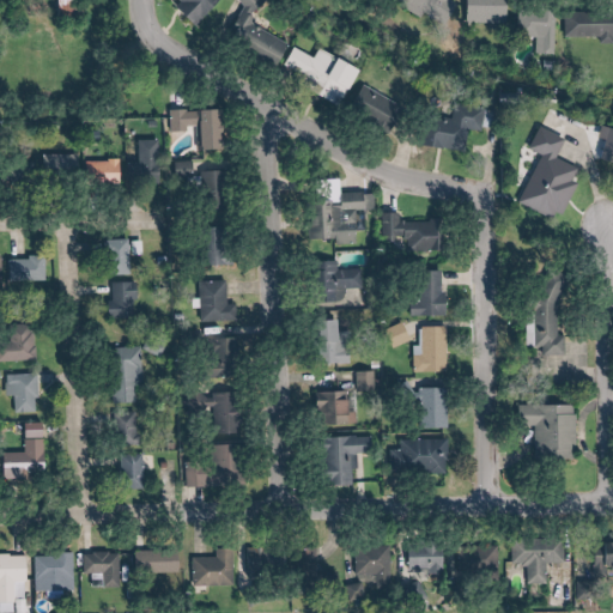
[(174,0),(199,25),(223,0),(174,0)]
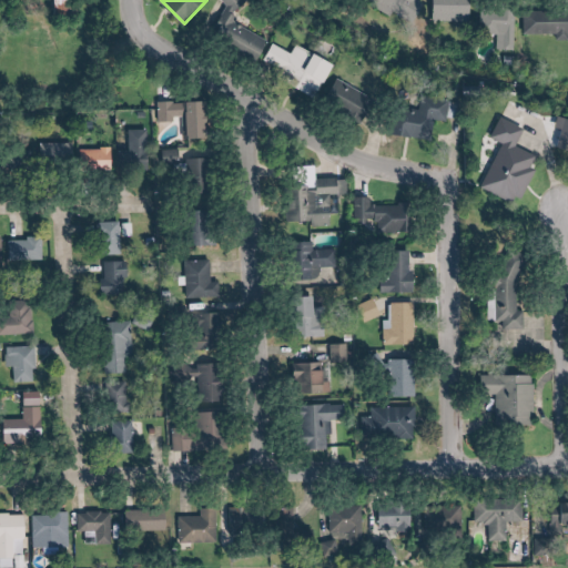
[(233,23),(244,0),(217,0),(202,32),(260,61),(270,42),(233,23)]
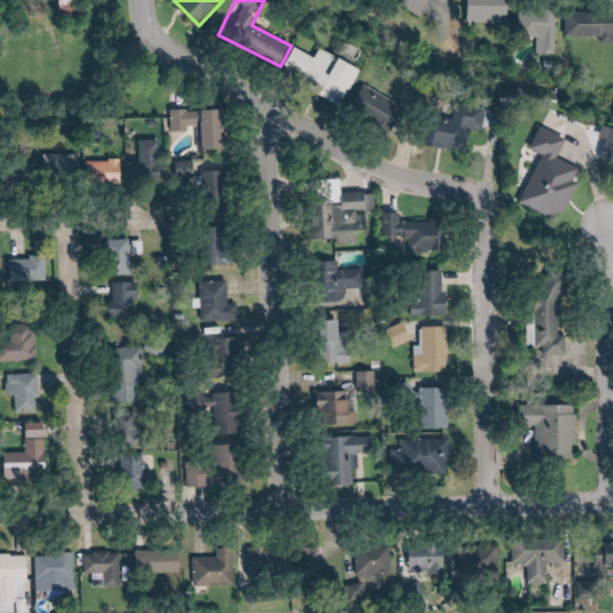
[(402,0),(402,2),(447,26),(459,5),(451,0),(450,0),(402,0)]
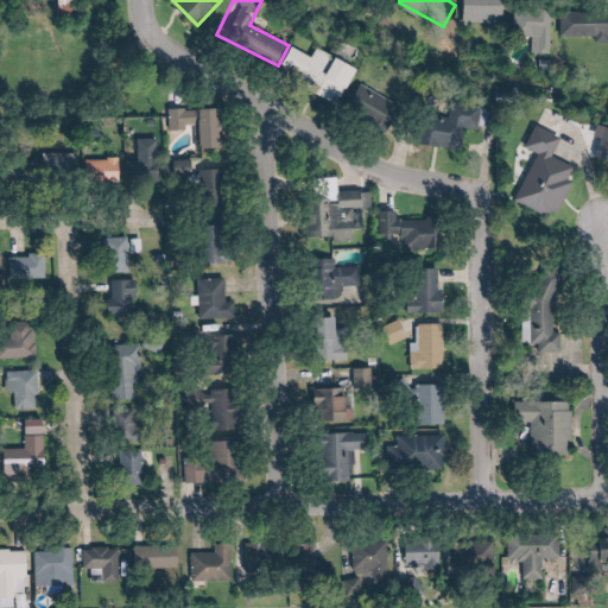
[(505,0),(464,0),(464,23),(505,24),(505,0)]
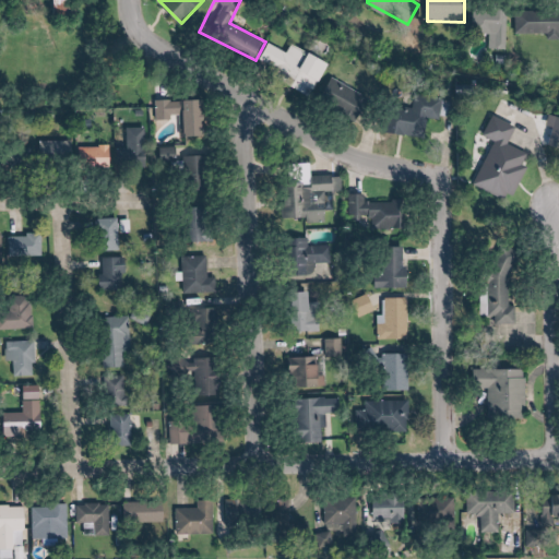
[(508,11),(474,10),(474,34),(496,34),(496,50),(507,50),(508,11)]
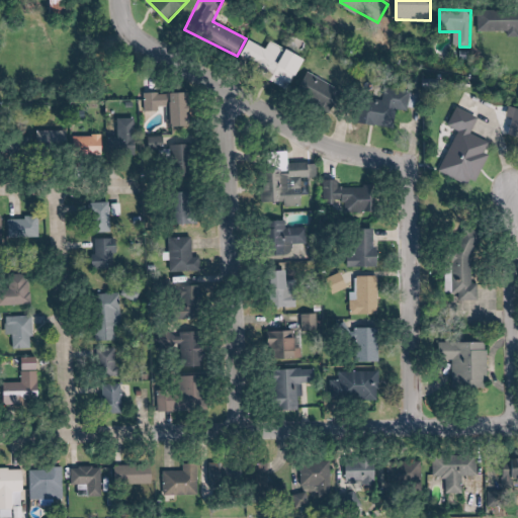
[(480,33),(517,31),(517,9),(479,11),(480,33)]
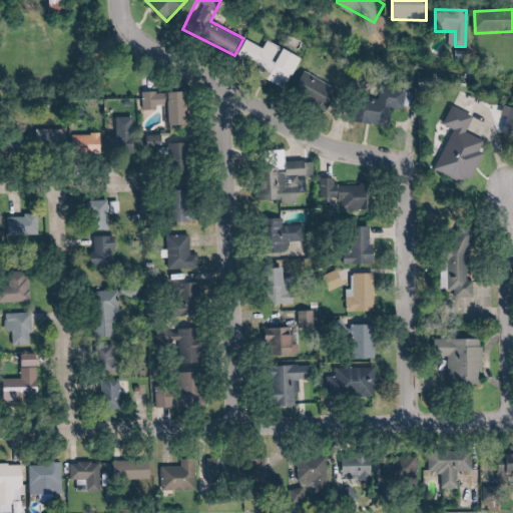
[(304,59),(287,49),(286,52),(270,43),(266,50),(246,40),(238,56),(254,65),(258,59),(266,64),(262,70),(273,76),(270,81),(287,91),(304,59)]
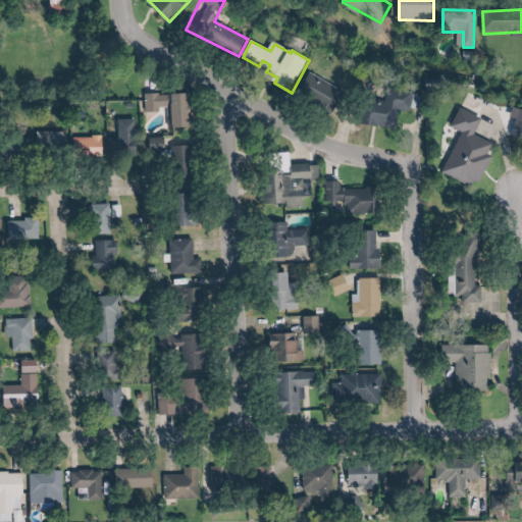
[(300,93),(331,115),(345,95),(314,73),(300,93)]
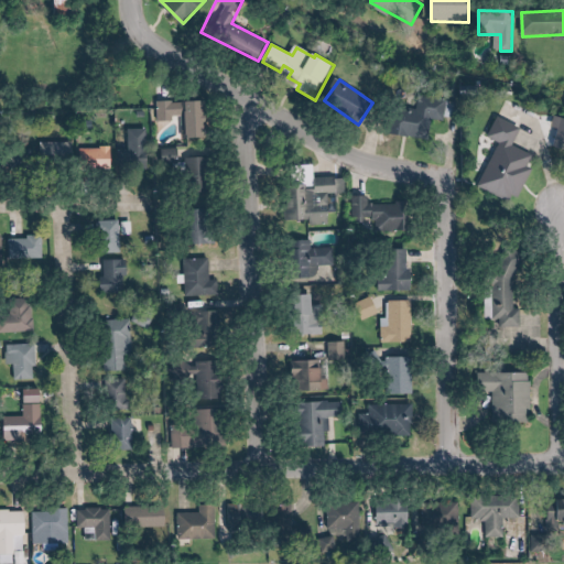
[(430,140),(433,119),(459,122),(462,102),(419,97),(416,116),(393,112),(390,136),(430,140)]
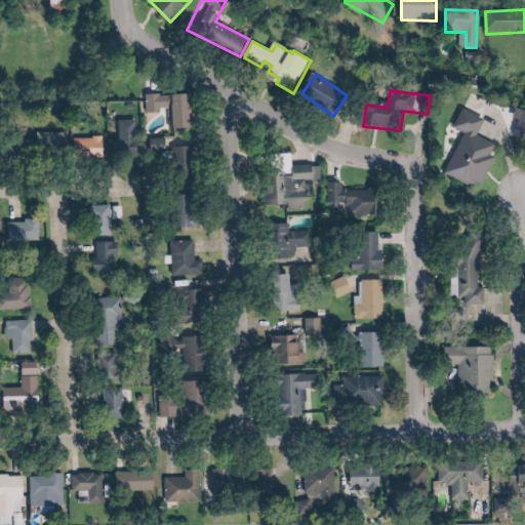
[(172,130),(193,129),(193,94),(154,94),(154,111),(172,111),(172,130)]
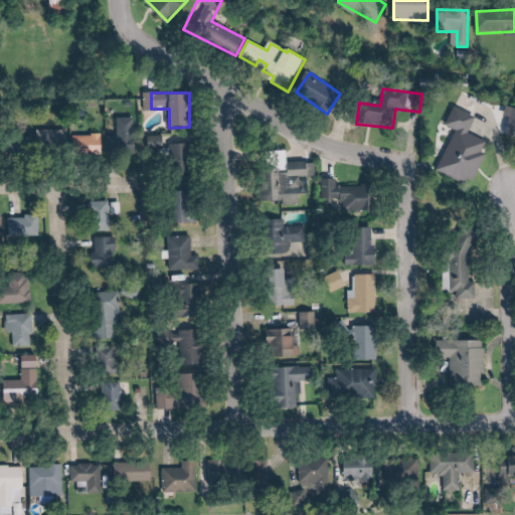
[(436,170),(471,186),(490,144),(469,135),(477,118),(462,112),(436,170)]
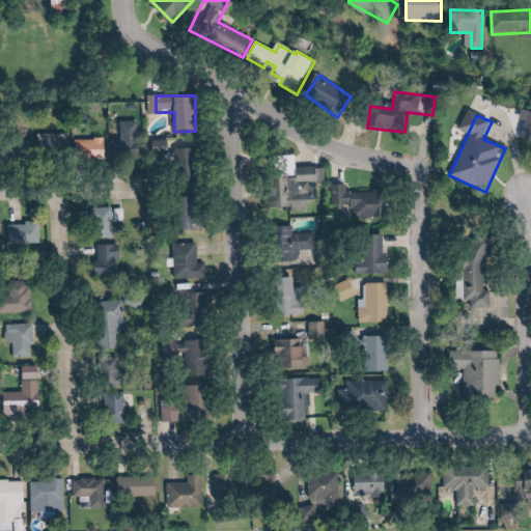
[(40,134),(42,148),(63,148),(62,133),(40,134)]
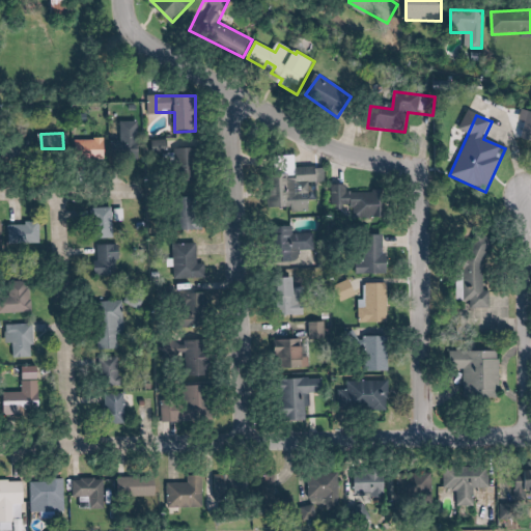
[(175,184),(197,184),(197,149),(175,149),(175,184)]
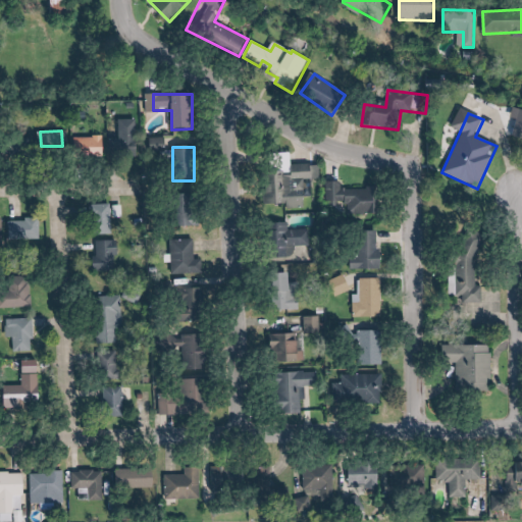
[(305,209),(305,180),(318,181),(319,166),(289,165),(290,156),(276,155),(276,172),(264,172),(263,207),(305,209)]
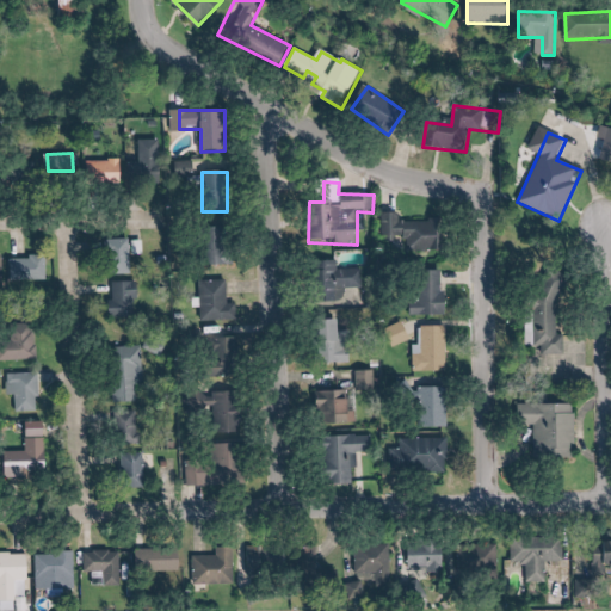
[(403,214),(382,214),(382,241),(403,241),(403,214)]
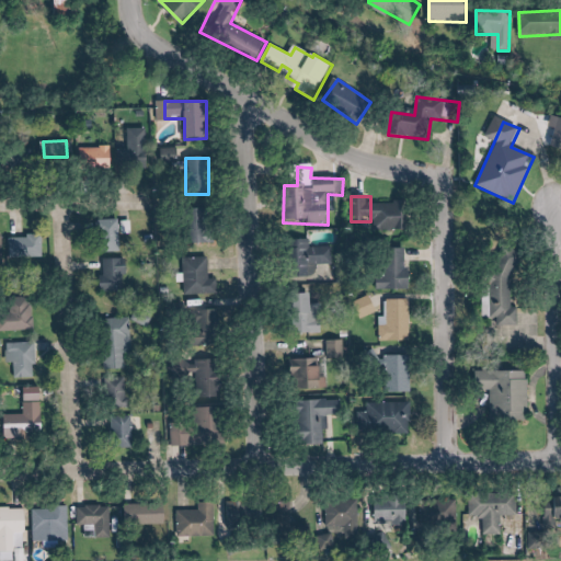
[(404,233),(404,196),(385,196),(385,233),(404,233)]
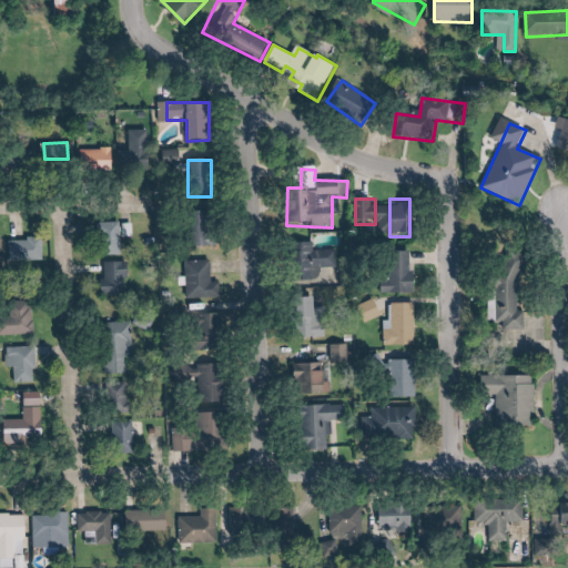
[(211,247),(211,211),(189,211),(189,247),(211,247)]
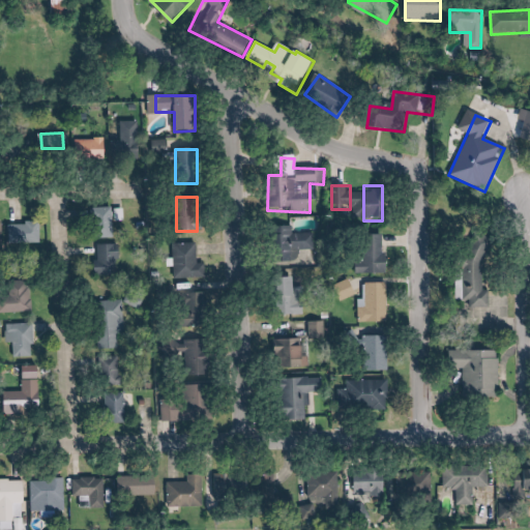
[(42,223),(10,224),(11,243),(42,242),(42,223)]
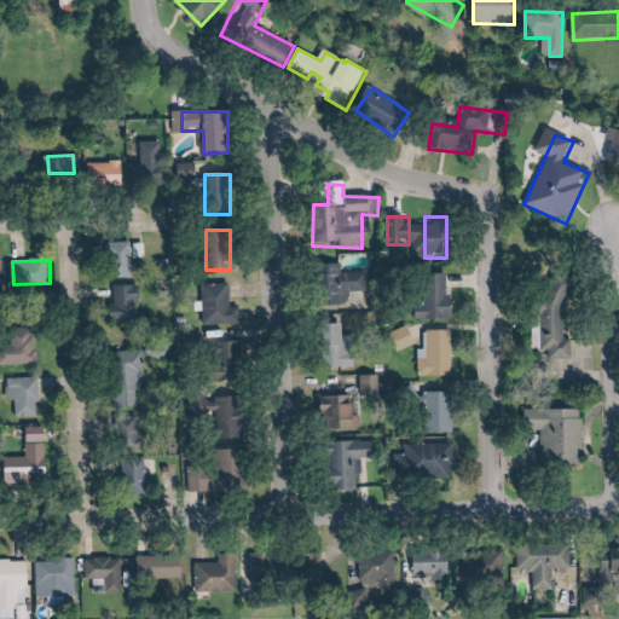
[(325,272),(325,306),(345,306),(345,293),(366,293),(366,272),(325,272)]
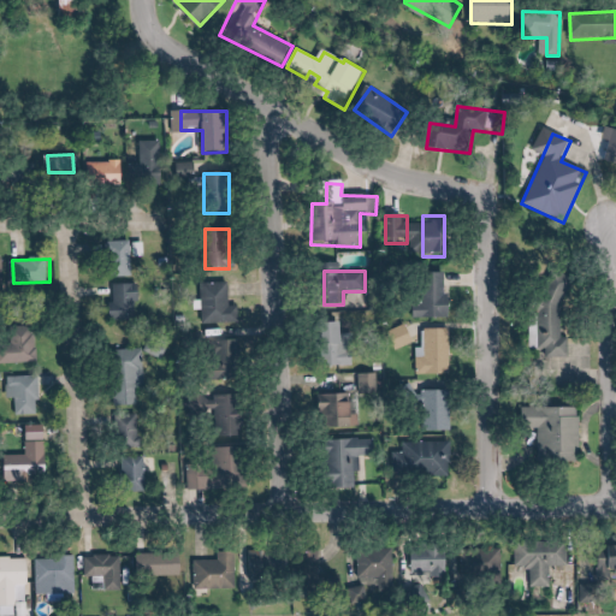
[(566,337),(567,272),(540,272),(539,359),(569,359),(570,337),(566,337)]
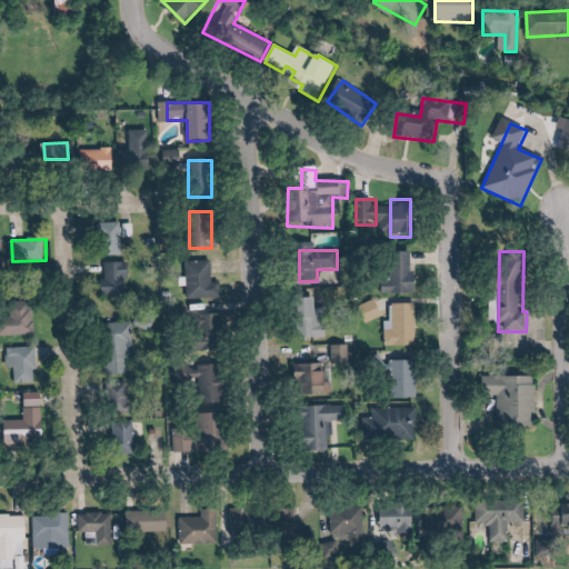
[(415,295),(413,253),(382,253),(383,295),(415,295)]
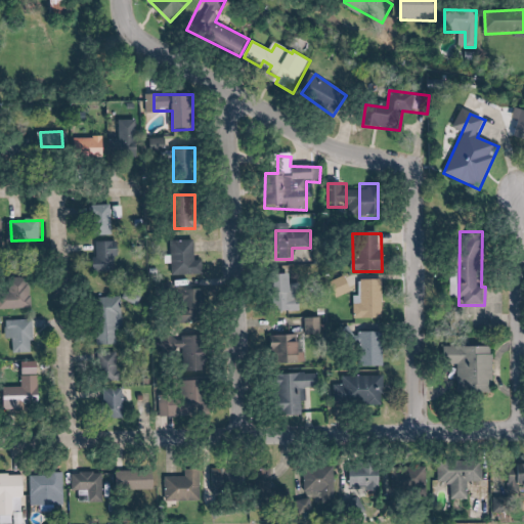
[(203,275),(203,261),(194,261),(194,242),(172,242),(172,275),(203,275)]
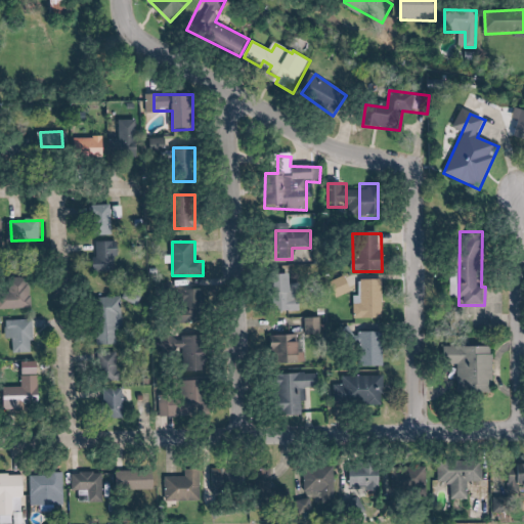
[(120,243),(101,243),(101,268),(121,268),(120,243)]
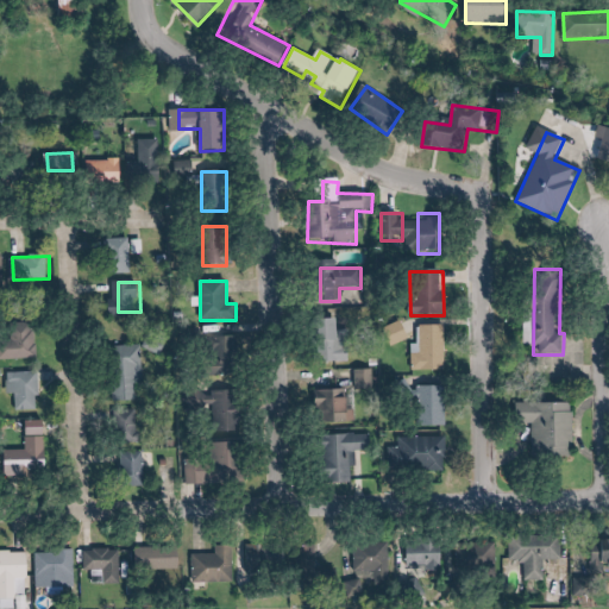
[(350,363),(350,320),(321,320),(320,363),(350,363)]
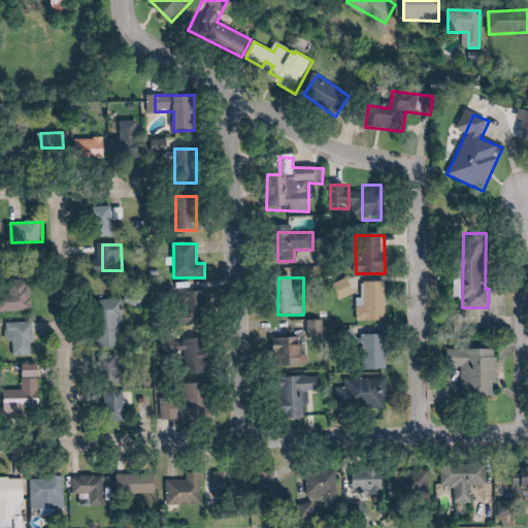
[(353,297),(351,279),(334,282),(336,299),(353,297)]
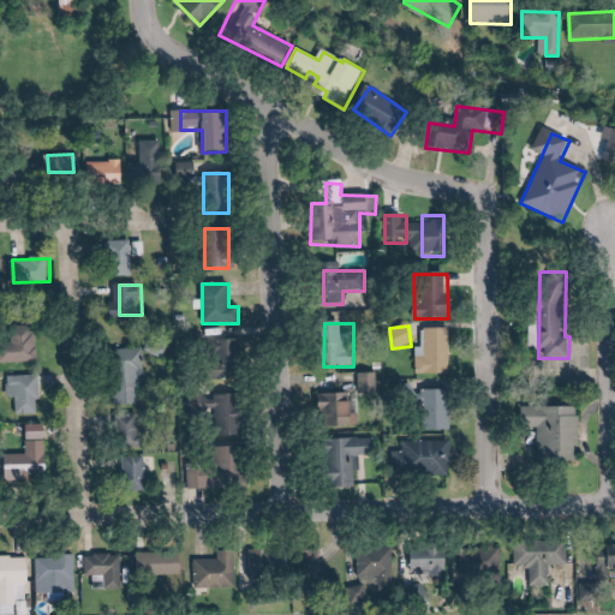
[(448,376),(448,328),(427,328),(427,354),(416,354),(416,376),(448,376)]
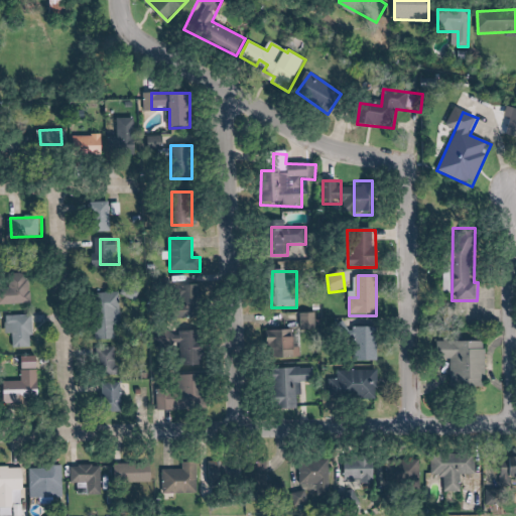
[(1,303),(32,303),(32,282),(1,283),(1,303)]
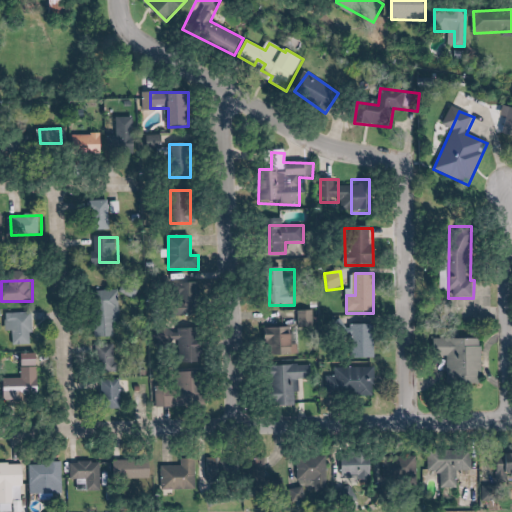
[(200,317),(200,284),(178,284),(178,317),(200,317)]
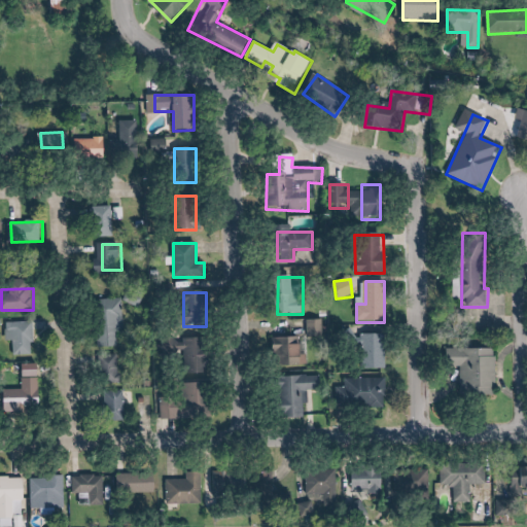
[(322,320),(308,320),(308,337),(322,337),(322,320)]
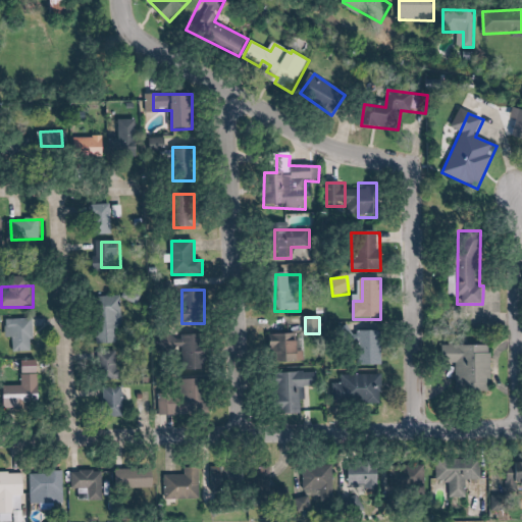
[(35,318),(12,319),(13,351),(36,350),(35,318)]
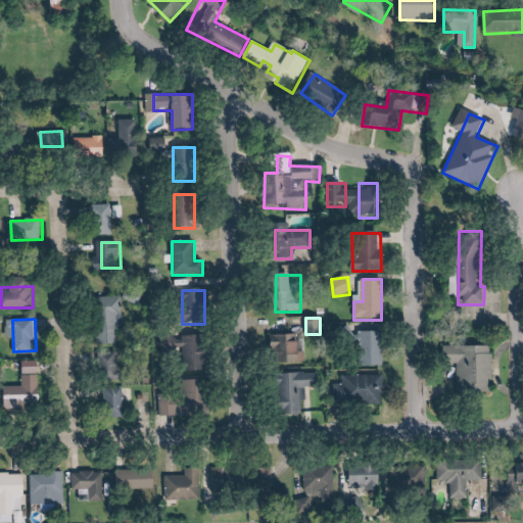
[(383,367),(383,333),(355,333),(355,367),(383,367)]
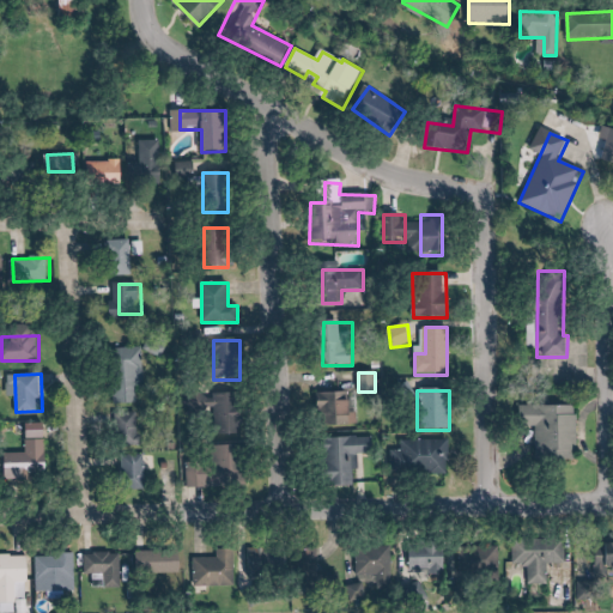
[(242,394),(214,394),(214,435),(242,435),(242,394)]
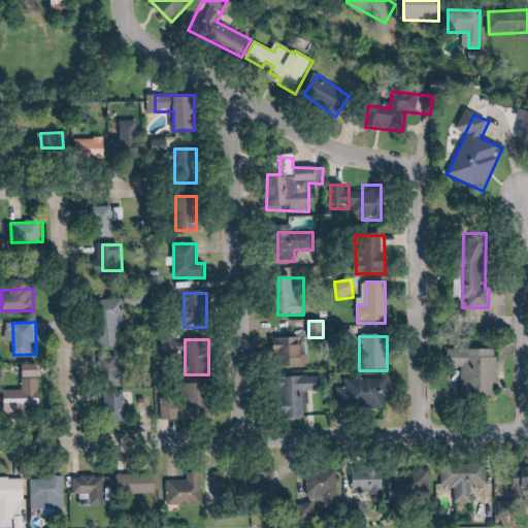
[(274,367),(306,367),(306,339),(274,339),(274,367)]
